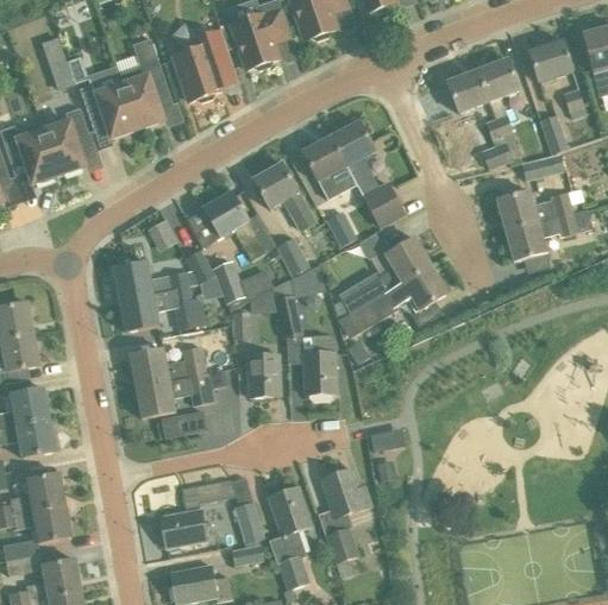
[(258,70),(270,67),(273,60),(277,58),(273,44),(284,39),(281,29),(288,27),(279,0),(270,0),(257,5),(261,13),(231,23),(246,69),(251,67),(258,70)]
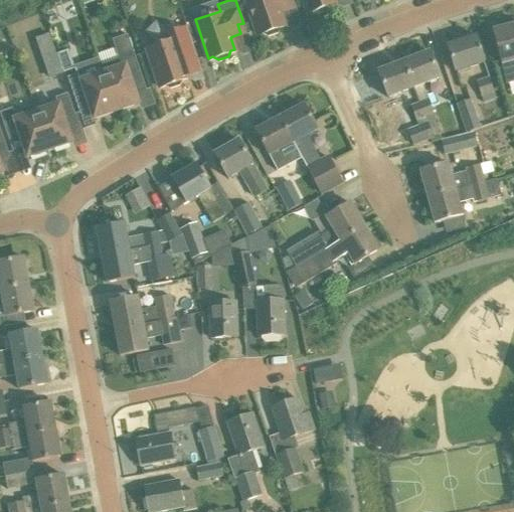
[(267,34),(277,31),(280,25),(284,24),(280,12),(290,8),(287,0),(245,0),(258,33),(262,32),(267,34)]
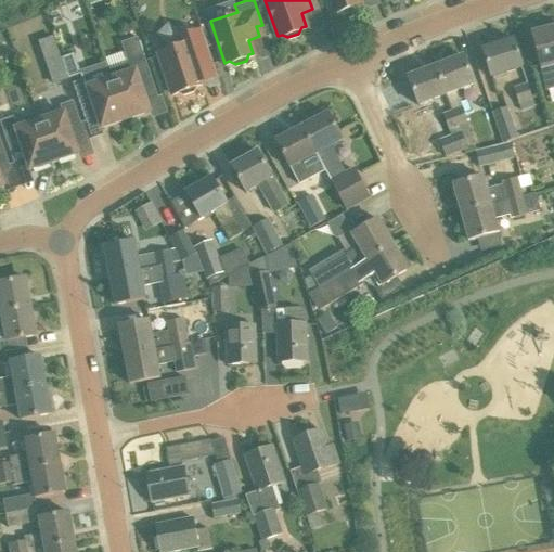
[(342,13),(352,10),(356,3),(360,2),(359,0),(326,0),(331,12),(336,10),(342,13)]
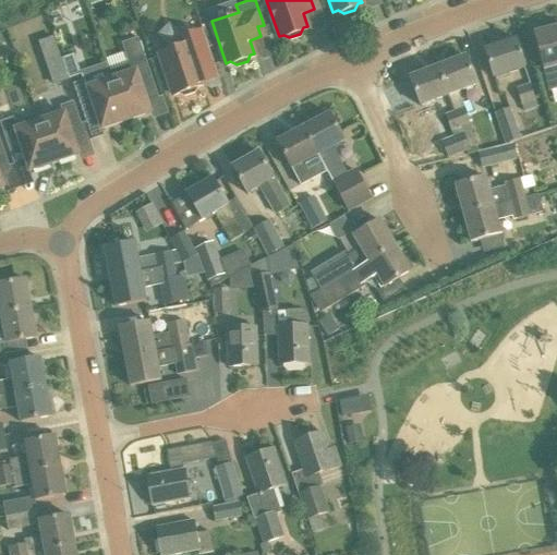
[(556,24),(534,31),(543,67),(544,67),(548,85),(556,83),(556,24)]
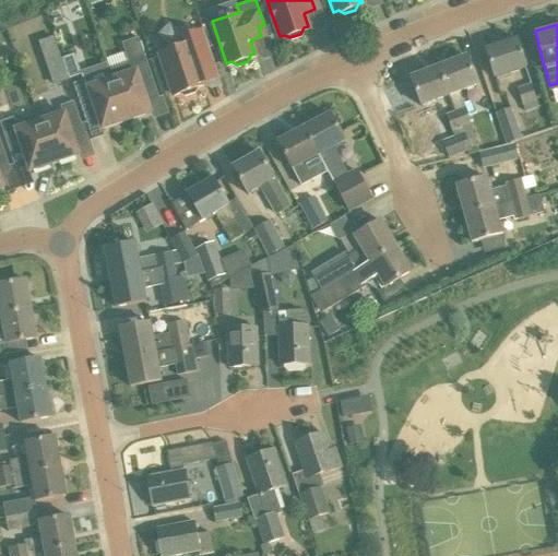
[(183,94),(194,91),(198,84),(202,83),(198,70),(209,66),(205,56),(211,55),(202,27),(183,33),(186,42),(158,50),(173,93),(178,91),(183,94)]
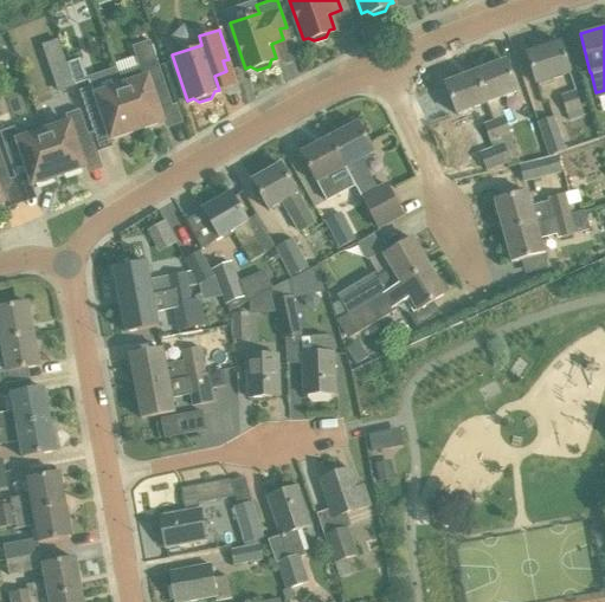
[(49,65),(65,60),(58,37),(40,43),(49,65)]
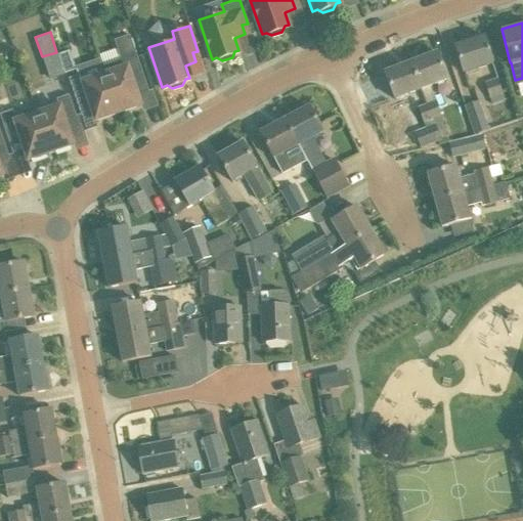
[(101,64),(117,111),(140,102),(136,92),(147,89),(135,53),(128,33),(114,38),(120,58),(101,64)]
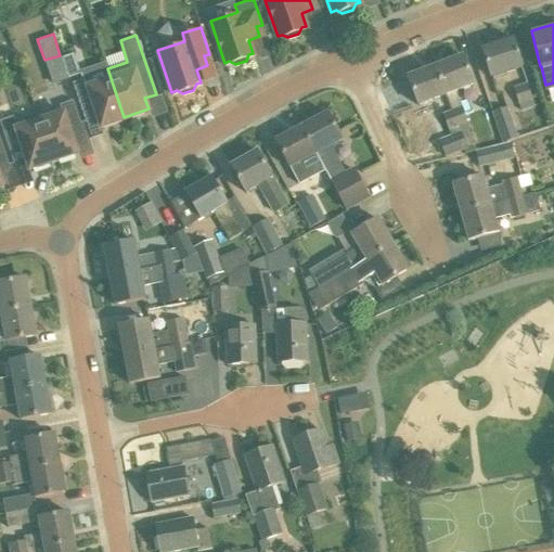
[(490,75),(520,64),(511,36),(480,47),(490,75)]
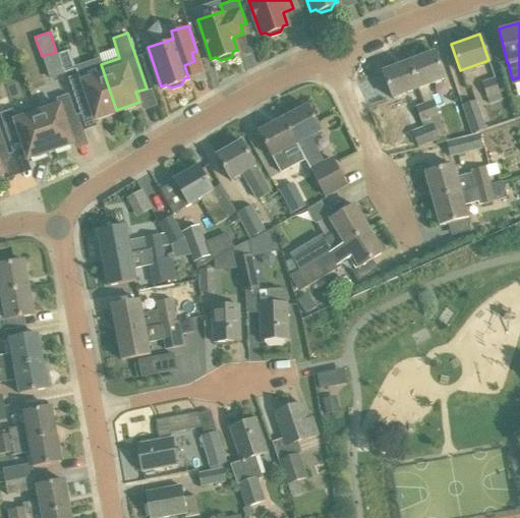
[(63,71),(74,67),(68,48),(56,52),(63,71)]
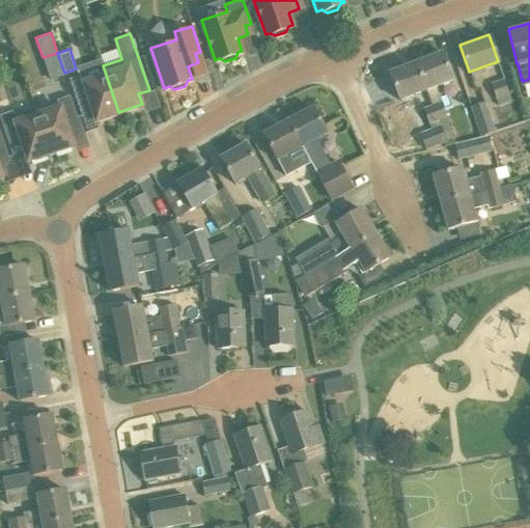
[(453,135),(436,84),(451,78),(441,50),(415,60),(425,88),(430,103),(444,139),(453,135)]
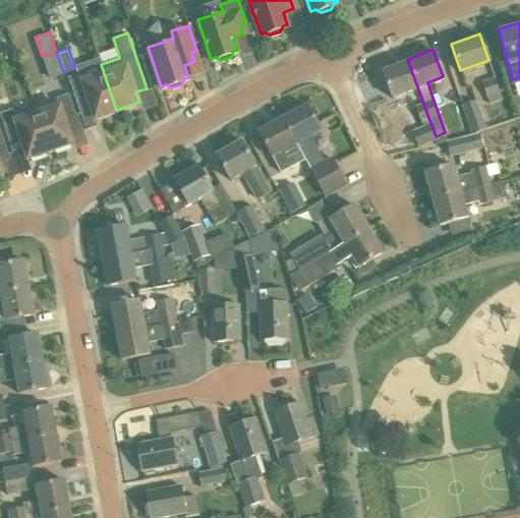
[(392,97),(417,87),(407,59),(382,69),(392,97)]
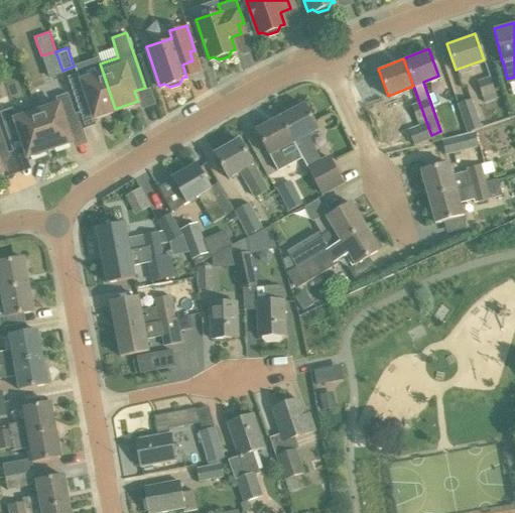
[(93,117),(115,109),(100,63),(102,71),(81,78),(79,71),(67,75),(79,110),(90,107),(93,117)]
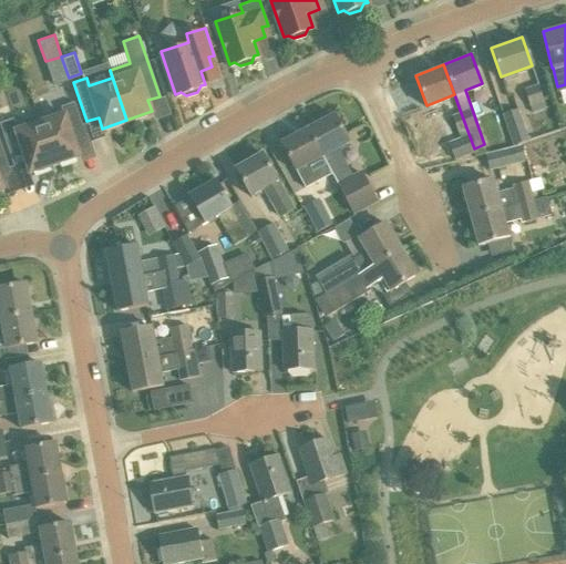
[(531,109),(545,103),(537,82),(523,86),(531,109)]
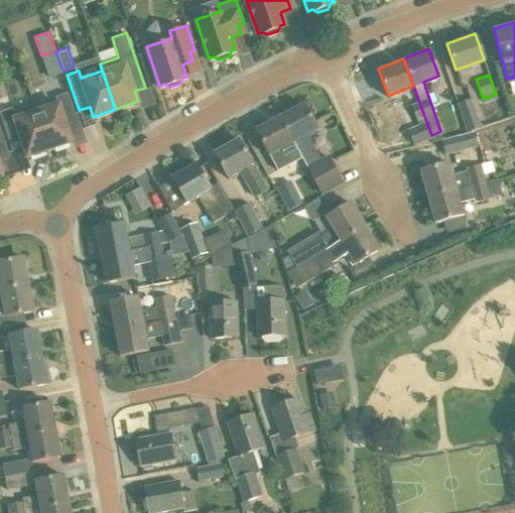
[(32,103),(48,148),(72,140),(68,130),(79,126),(67,91),(54,95),(56,102),(36,110),(33,102),(32,103)]
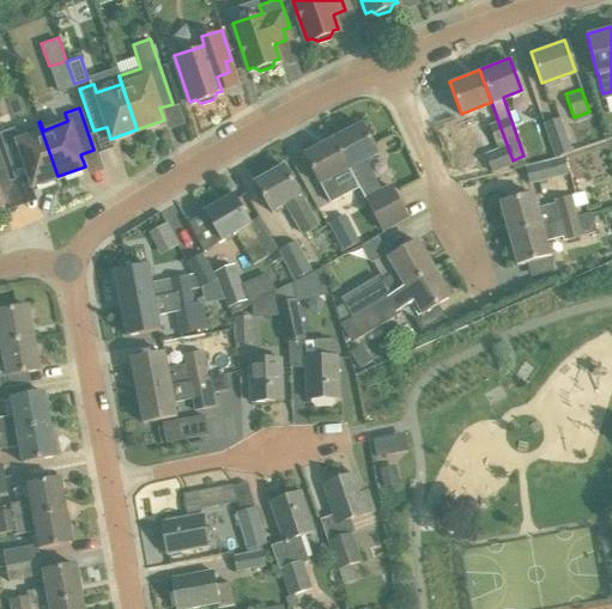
[(553,156),(571,150),(559,115),(541,121),(553,156)]
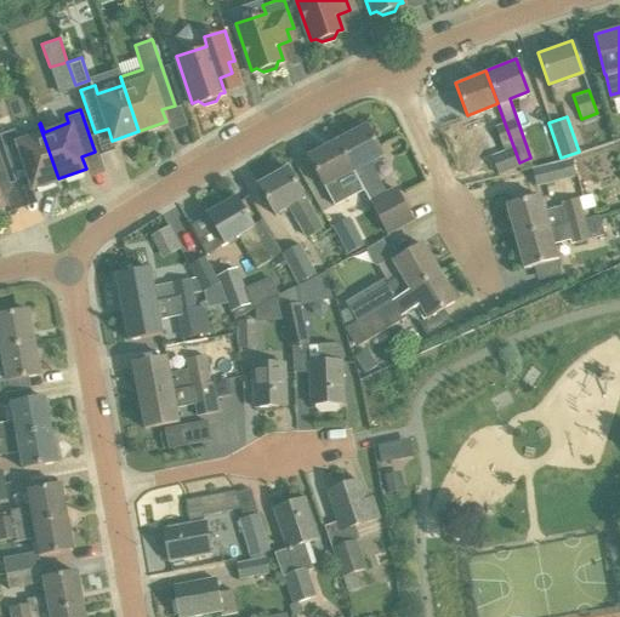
[(498,173),(519,163),(504,120),(493,124),(502,148),(489,153),(498,173)]
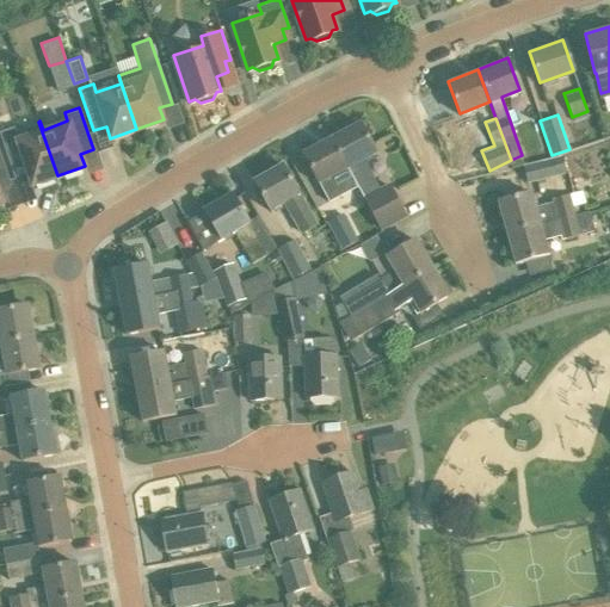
[(379,190),(362,158),(375,150),(359,121),(331,136),(357,186),(364,198),(379,227),(404,214),(388,184),(379,190)]
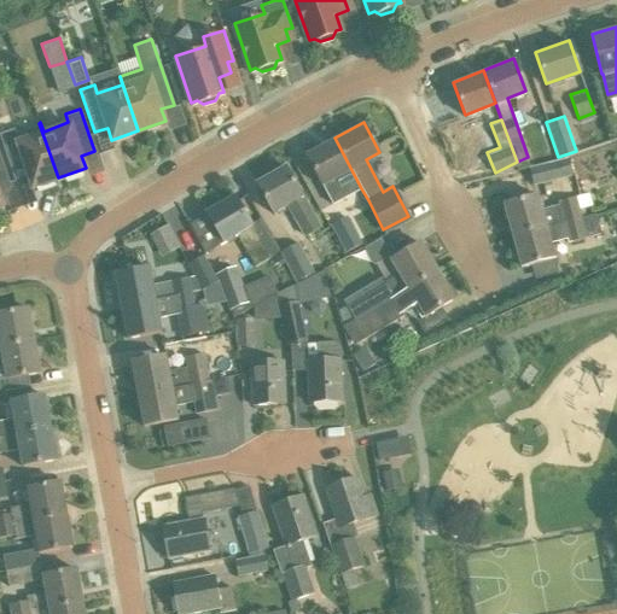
[(31,186),(58,177),(39,123),(15,132),(13,127),(0,130),(0,136),(15,179),(27,174),(31,186)]
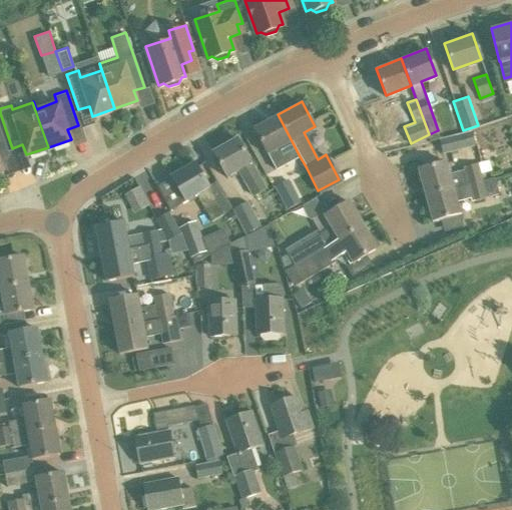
[(278,114),(252,127),(267,152),(268,152),(277,168),(300,156),(278,114)]
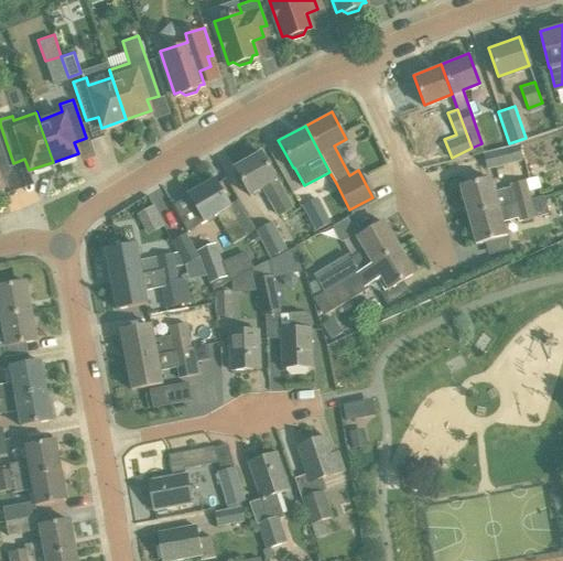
[(486,168),(521,159),(517,141),(482,150),(486,168)]
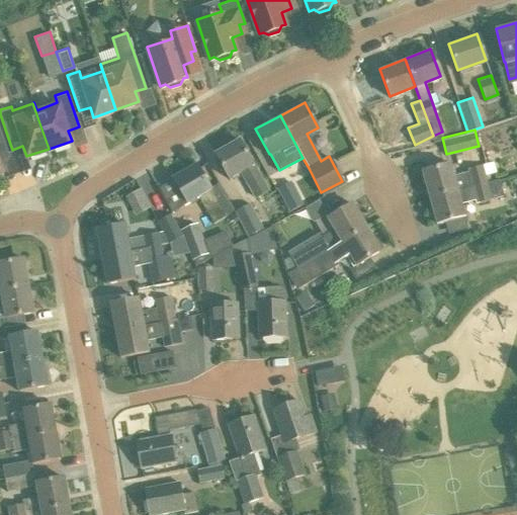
[(0,170),(1,170),(0,166),(0,160),(9,157),(0,131),(0,170)]
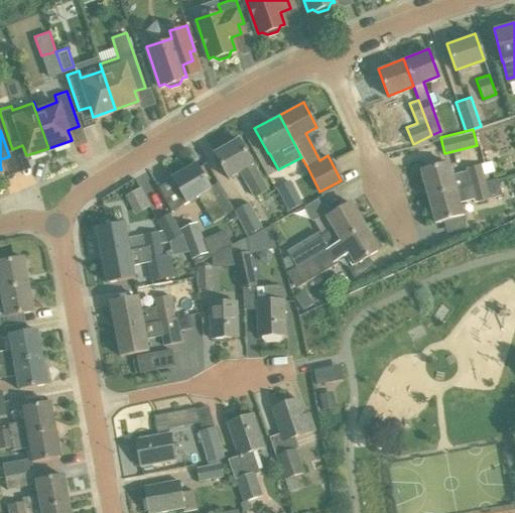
[(251,162),(237,137),(213,151),(227,176),(238,170),(253,197),(268,187),(253,161),(251,162)]
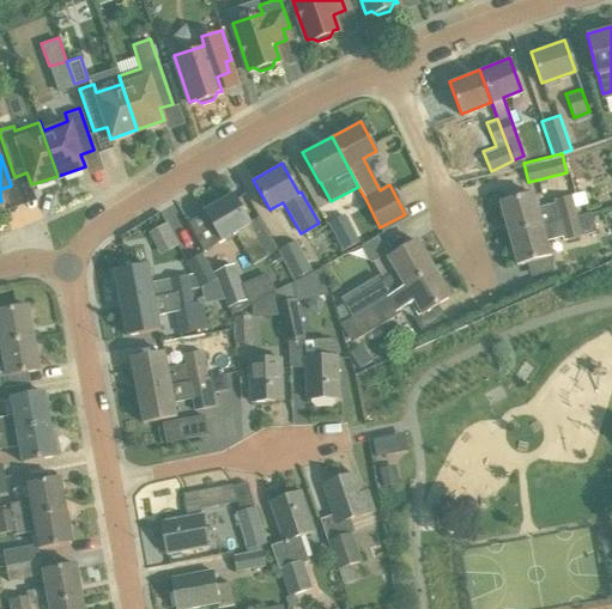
[(576,213),(575,205),(587,201),(583,189),(551,198),(552,201),(535,206),(532,192),(498,200),(508,232),(576,213)]
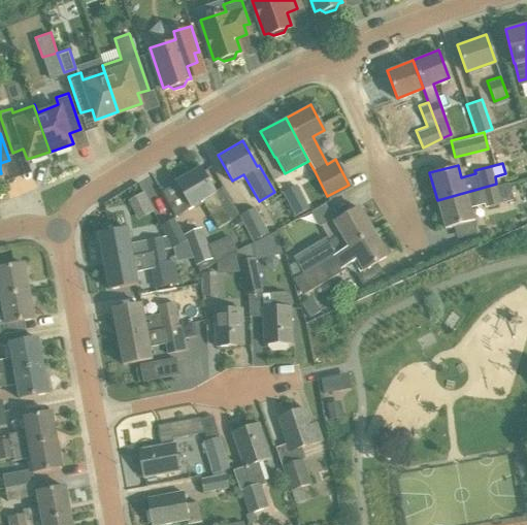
[(215,191),(199,165),(175,179),(190,205),(201,199),(217,226),(231,217),(216,191),(215,191)]
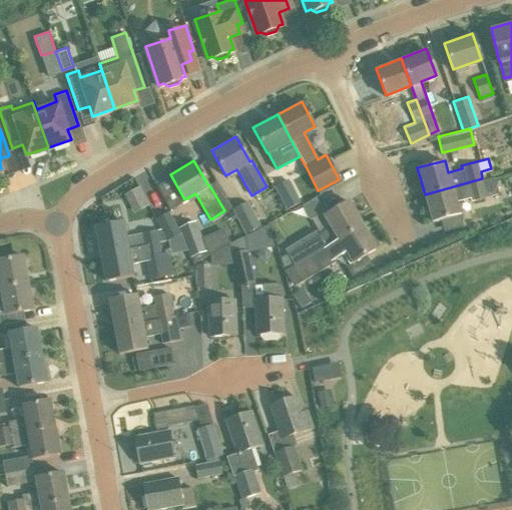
[(38,165),(12,173),(17,190),(43,183),(38,165)]
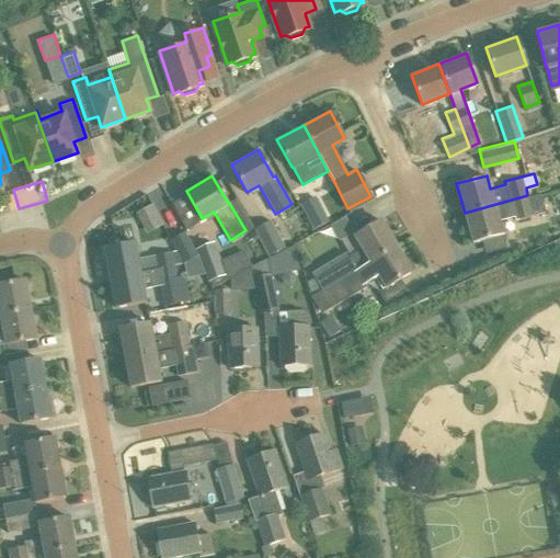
[(527,195),(465,213),(472,241),(481,239),(484,252),(505,246),(502,232),(499,219),(513,215),(514,219),(545,209),(539,192),(527,195)]
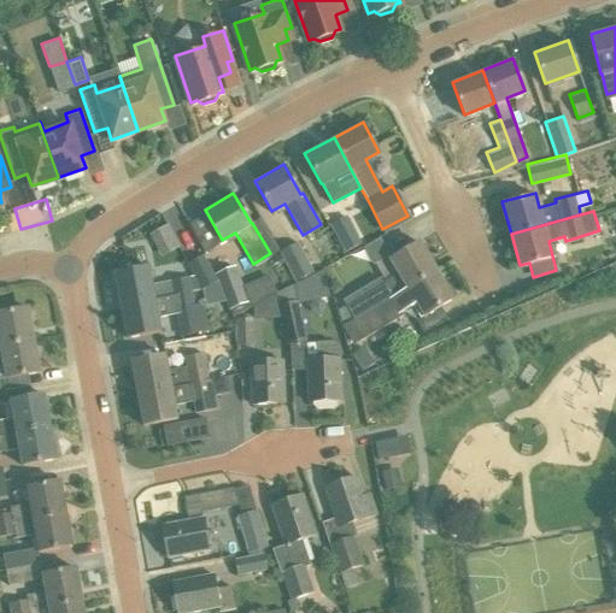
[(344,249),(361,241),(346,213),(329,222),(344,249)]
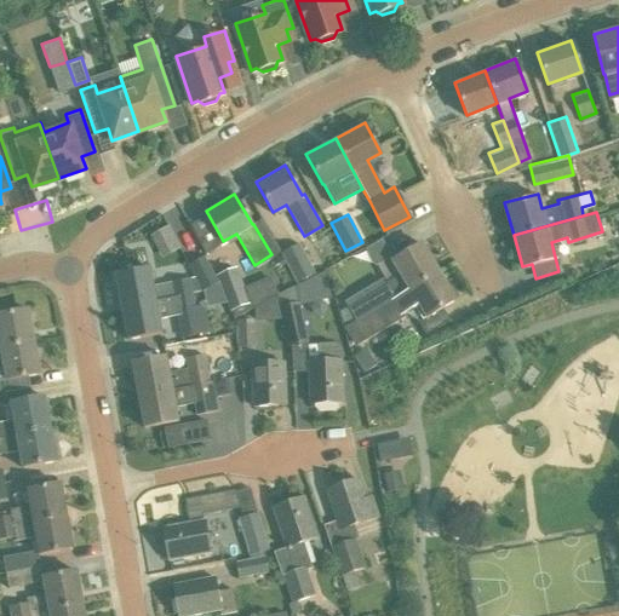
[(296,281),(314,271),(298,240),(280,251),(296,281)]
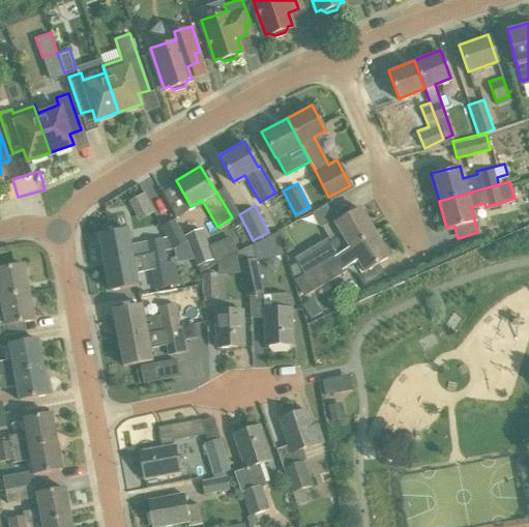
[(321,263),(374,230),(359,206),(334,222),(341,233),(329,240),(327,237),(311,246),(294,256),(303,272),(321,263)]
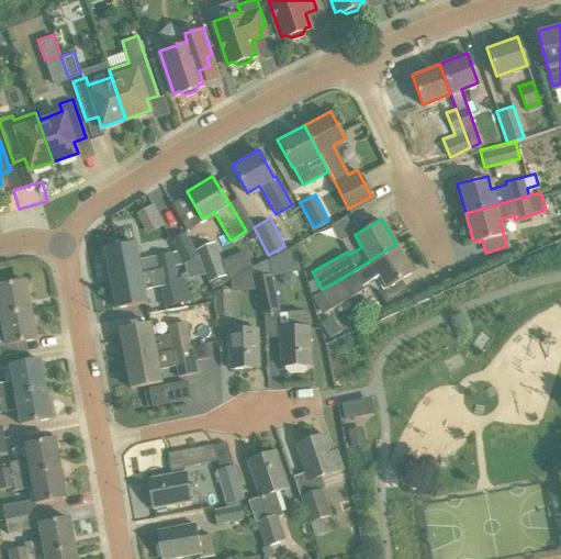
[(182,263),(198,255),(184,231),(169,238),(176,249),(137,256),(134,242),(104,248),(110,277),(175,265),(174,264),(182,263)]
